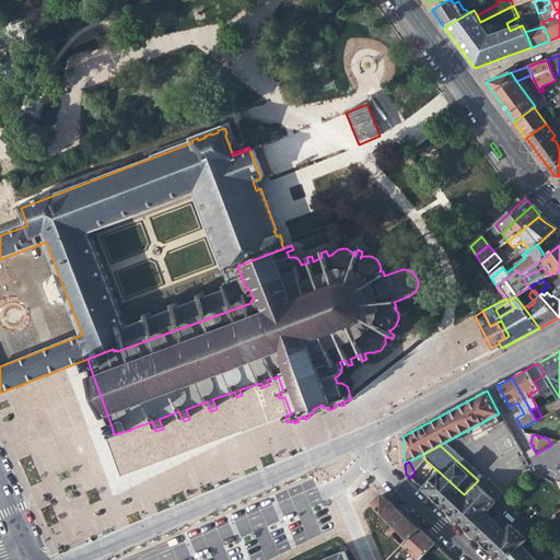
[(439,471),(422,489),(444,510),(476,539),(498,559),(503,559),(521,545),(526,540),(511,526),(510,528),(499,518),(496,523),(485,514),(498,499),(478,480),(464,494),(439,471)]
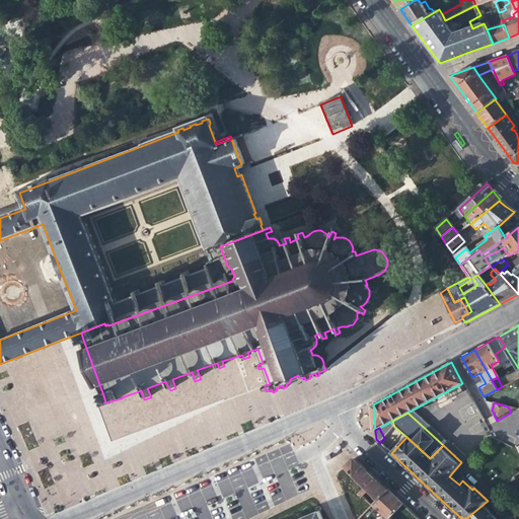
[(368,491),(378,499),(386,490),(369,472),(354,458),(345,467),(365,487),(359,493),(361,495),(363,495),(368,491)]
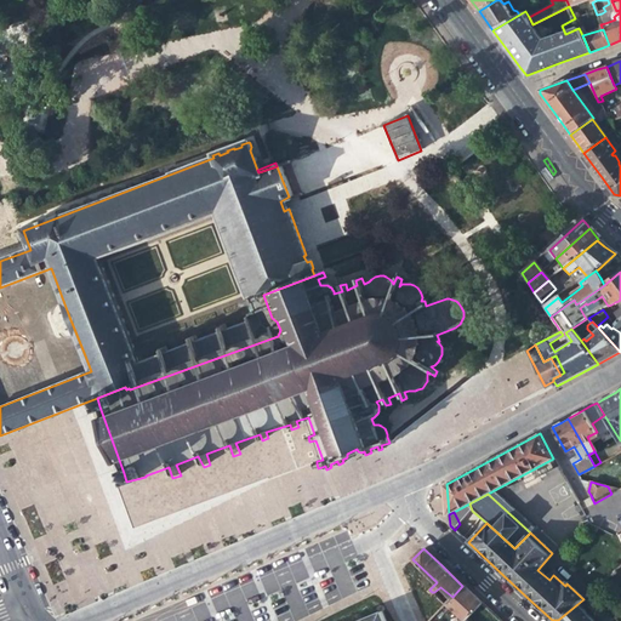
[(445,604),(461,620),(463,620),(466,620),(482,604),(469,593),(462,586),(453,597),(445,604)]
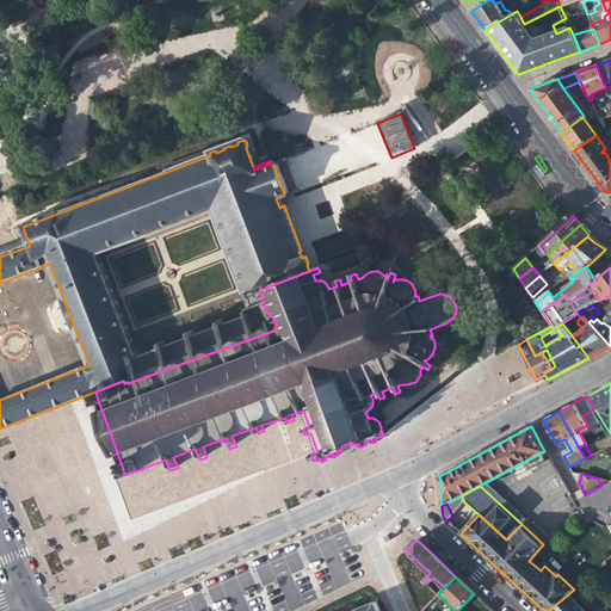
[(584,610),(568,594),(549,610),(584,610)]
